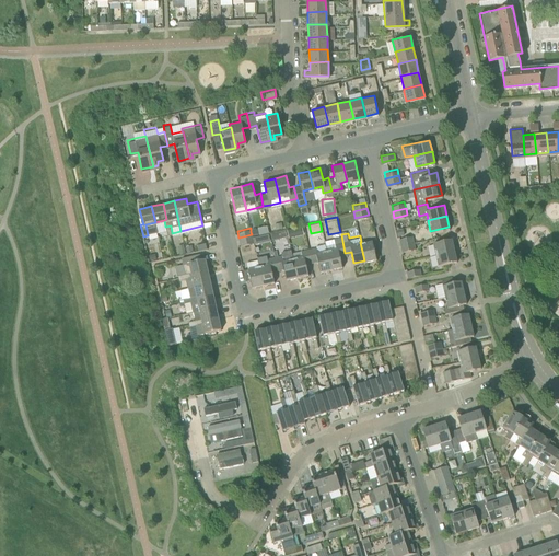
[(239,238),(240,244),(253,241),(252,235),(252,234),(239,238)]
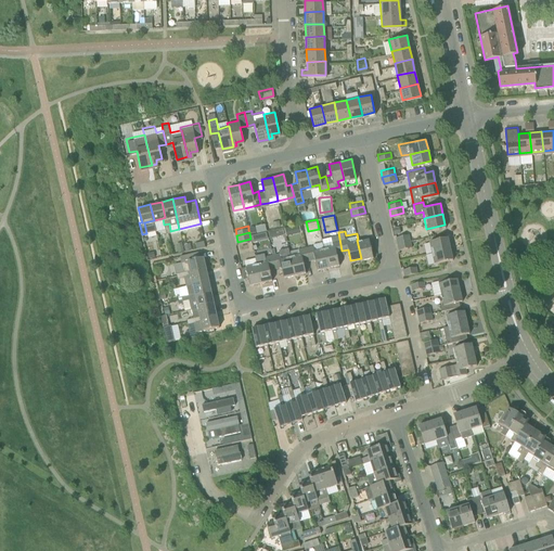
[(327,266),(338,263),(336,252),(342,251),(338,232),(321,236),(322,241),(327,266)]
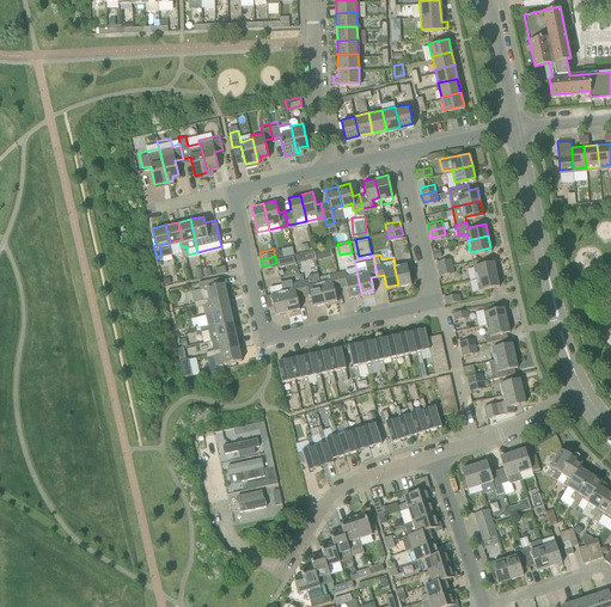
[(450,256),(435,258),(438,265),(452,263),(450,256)]
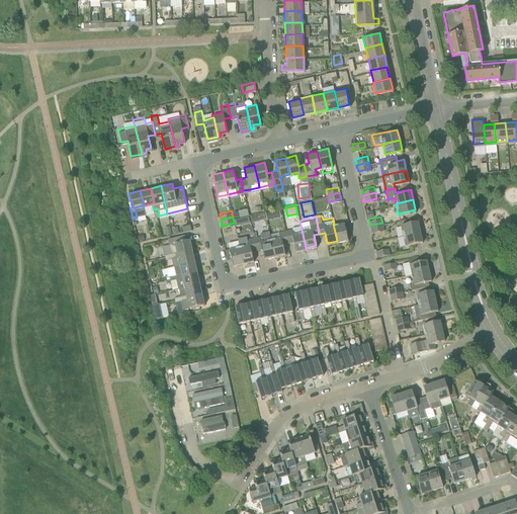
[(420,230),(417,220),(400,223),(403,234),(420,230)]
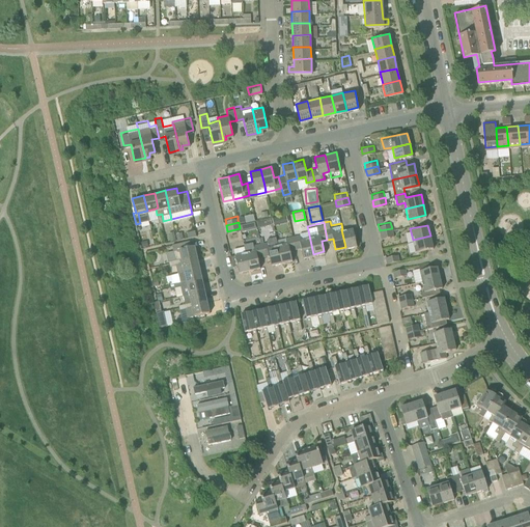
[(341,229),(345,247),(357,244),(353,226),(342,229),(341,229)]
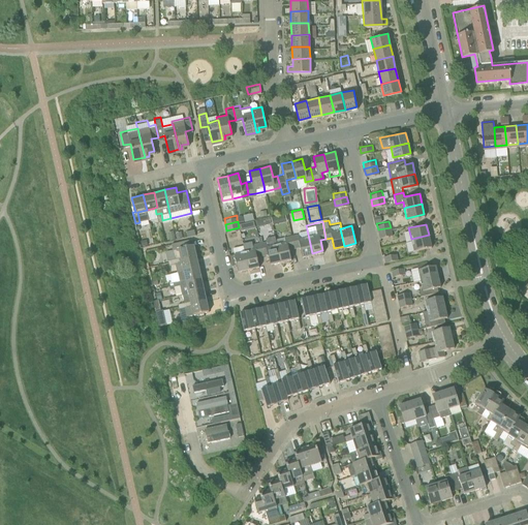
[(378,229),(379,236),(392,234),(391,227),(378,229)]
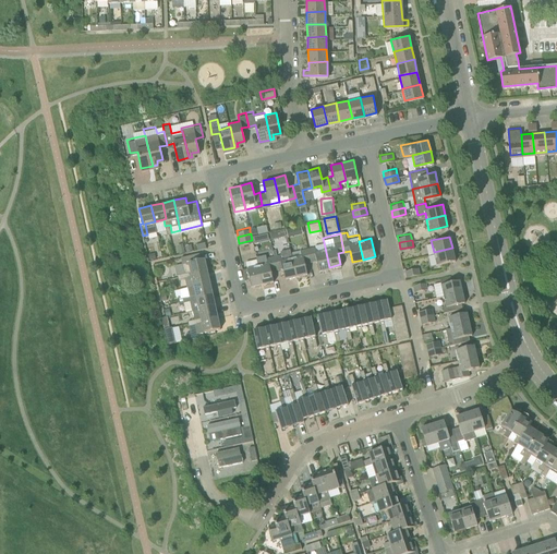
[(316,259),(318,269),(329,267),(324,242),(307,247),(310,260),(316,259)]
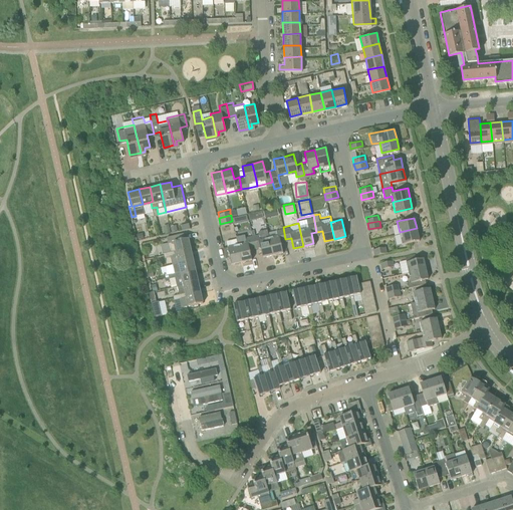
[(272,253),(282,250),(280,240),(285,239),(283,227),(267,230),(272,253)]
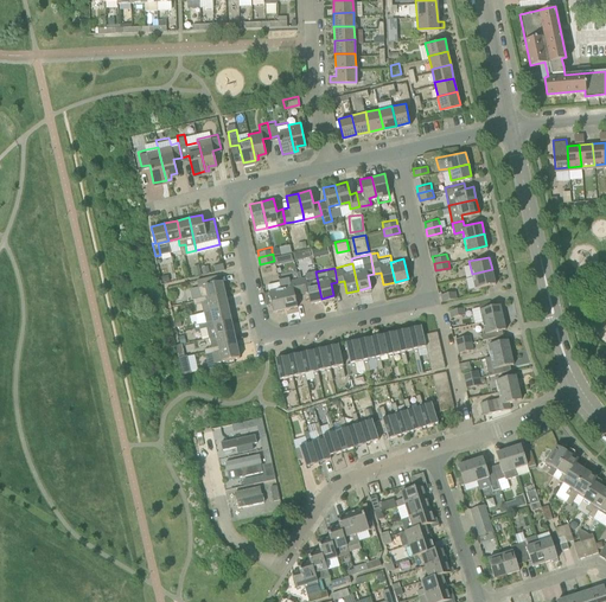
[(472,274),(474,286),(495,281),(492,269),(472,274)]
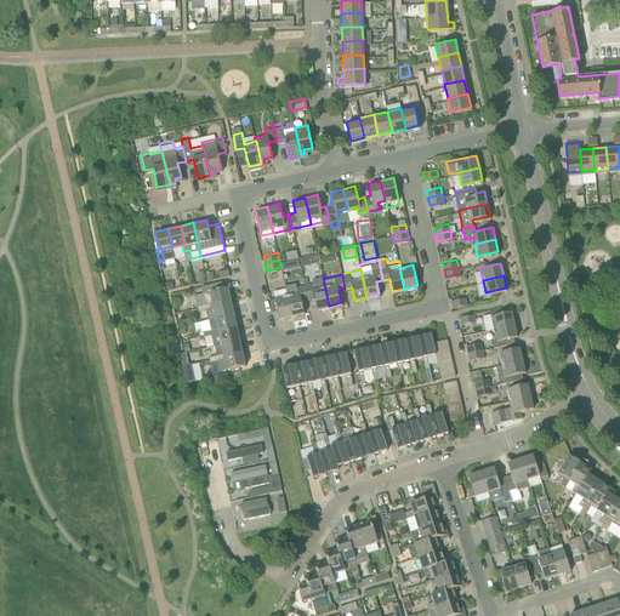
[(314,296),(317,308),(329,306),(323,278),(303,283),(307,297),(314,296)]
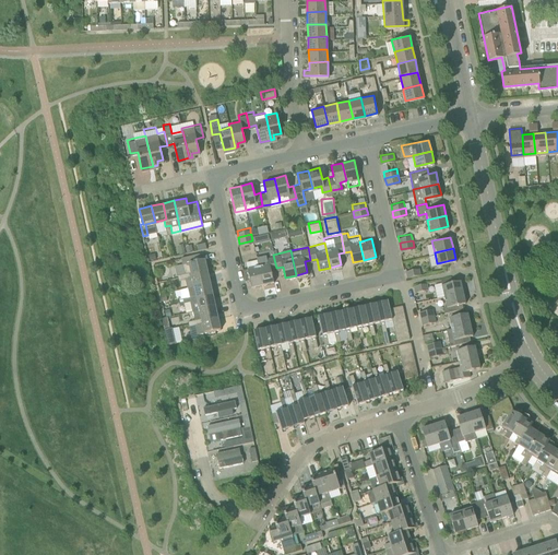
[(204,257),(200,258),(199,251),(180,256),(181,262),(174,263),(176,273),(177,273),(178,278),(185,276),(183,271),(190,270),(191,272),(206,269),(204,257)]
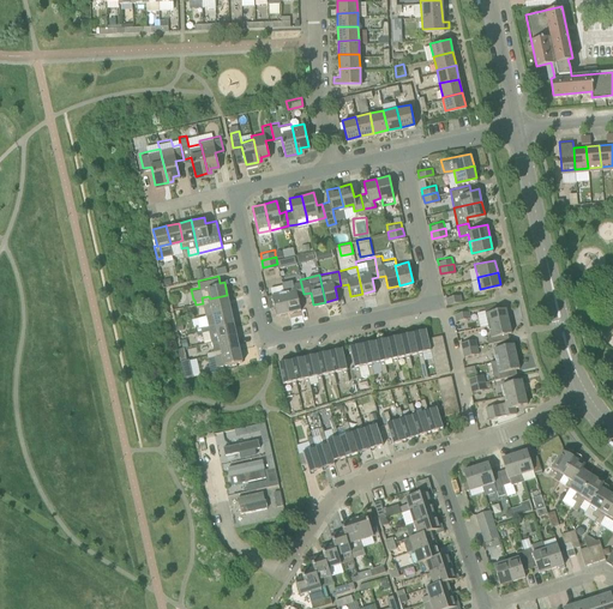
[(288,311),(300,307),(298,295),(304,294),(300,279),(292,281),(292,278),(281,281),(282,282),(288,311)]
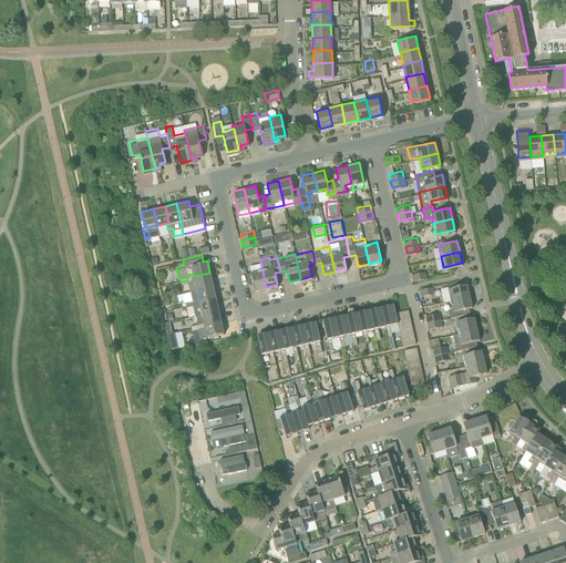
[(246,272),(248,283),(253,282),(255,289),(266,287),(260,260),(249,264),(250,270),(246,272)]
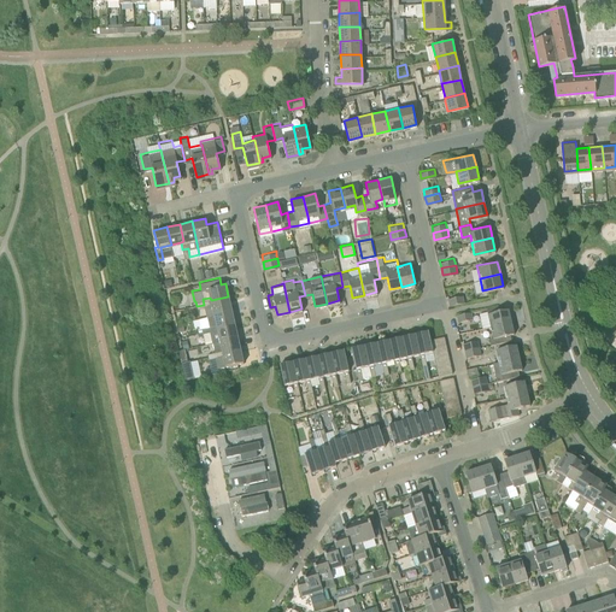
[(449,304),(463,300),(462,293),(447,296),(449,304)]
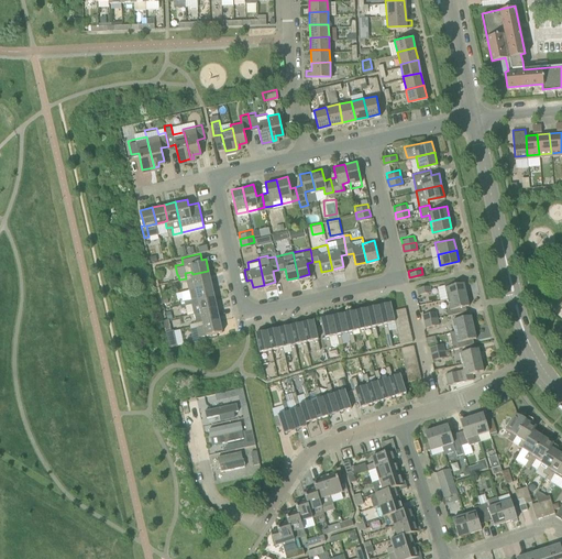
[(188,287),(211,282),(208,271),(193,274),(191,272),(185,273),(186,278),(188,287)]
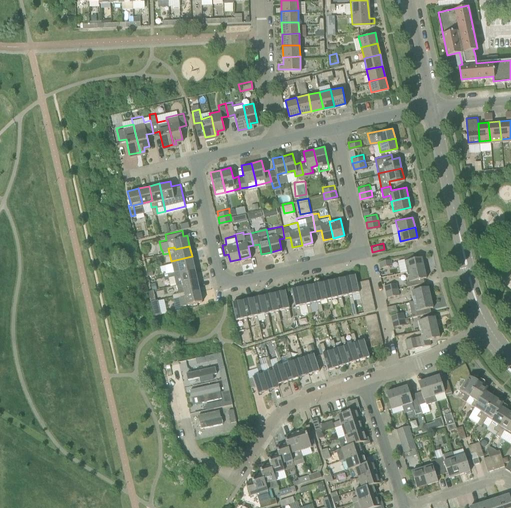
[(421,255),(410,257),(404,259),(406,269),(423,265),(421,255)]
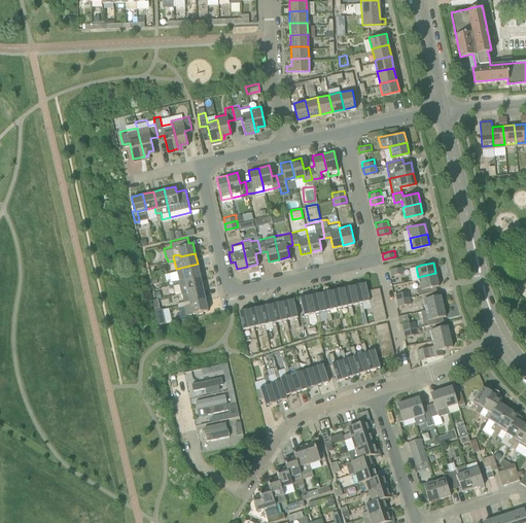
[(200,275),(198,264),(176,269),(178,277),(184,276),(184,278),(200,275)]
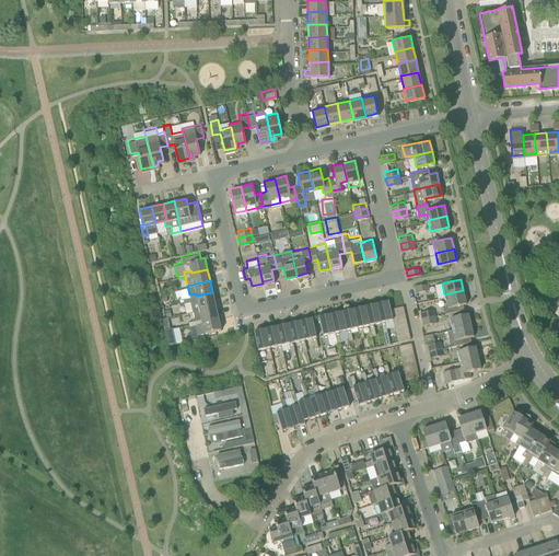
[(428,288),(427,281),(414,285),(415,290),(428,288)]
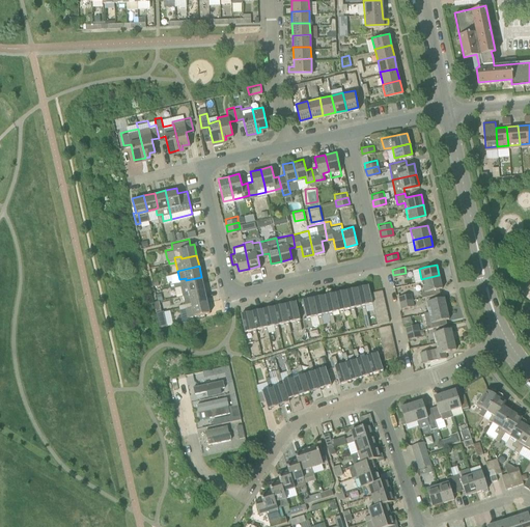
[(424,289),(421,290),(422,295),(439,292),(438,286),(441,285),(439,275),(421,279),(424,289)]
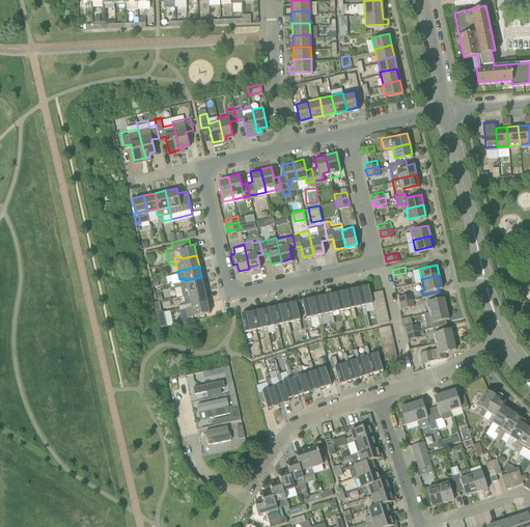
[(179,279),(180,284),(183,293),(203,288),(201,277),(186,280),(186,278),(179,279)]
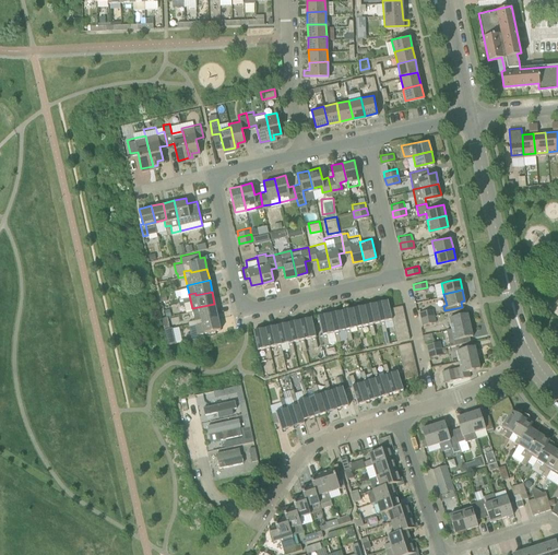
[(380,319),(383,318),(391,317),(390,313),(389,306),(388,298),(376,300),(380,319)]
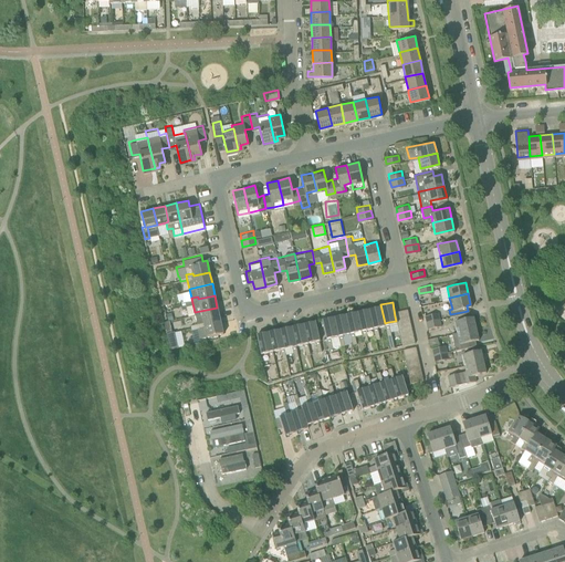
[(373,325),(377,325),(385,323),(380,304),(368,306),(373,325)]
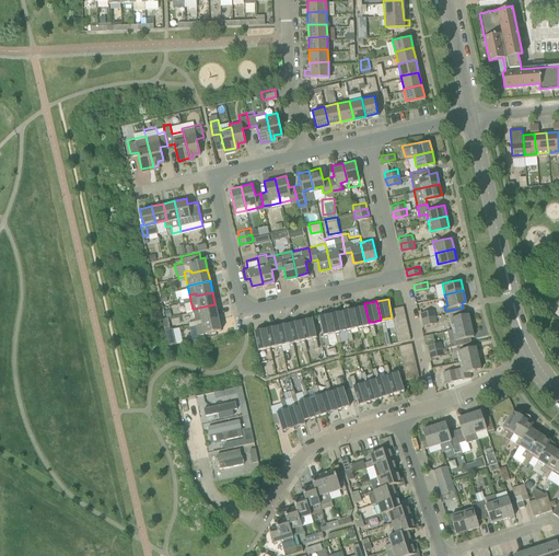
[(357,325),(358,325),(362,324),(369,322),(364,303),(353,307),(357,325)]
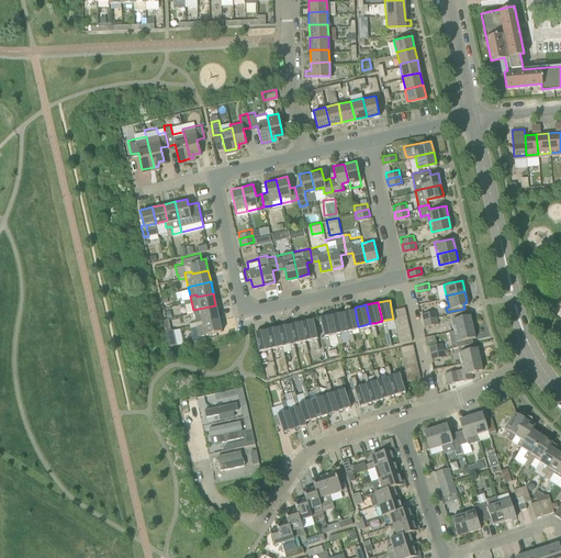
[(405,311),(404,304),(391,308),(392,314),(405,311)]
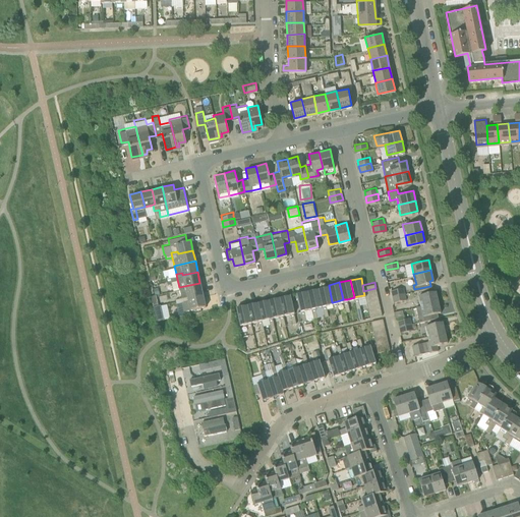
[(203,293),(199,283),(179,287),(180,296),(181,296),(187,294),(187,296),(203,293)]
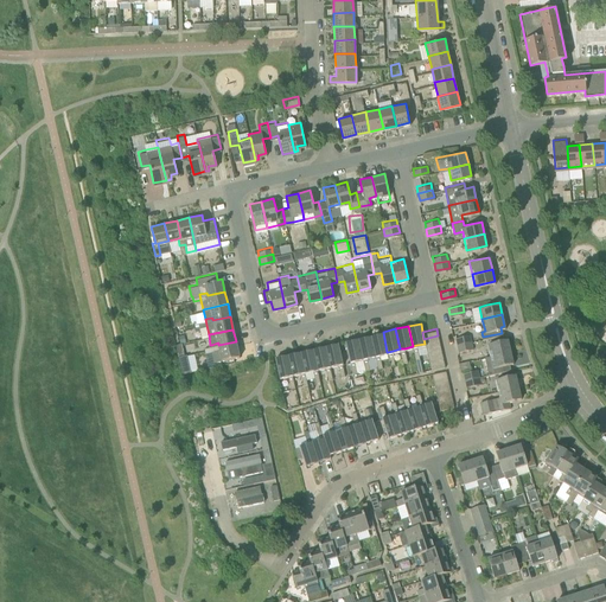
[(370,334),(375,354),(380,353),(387,352),(383,332),(370,334)]
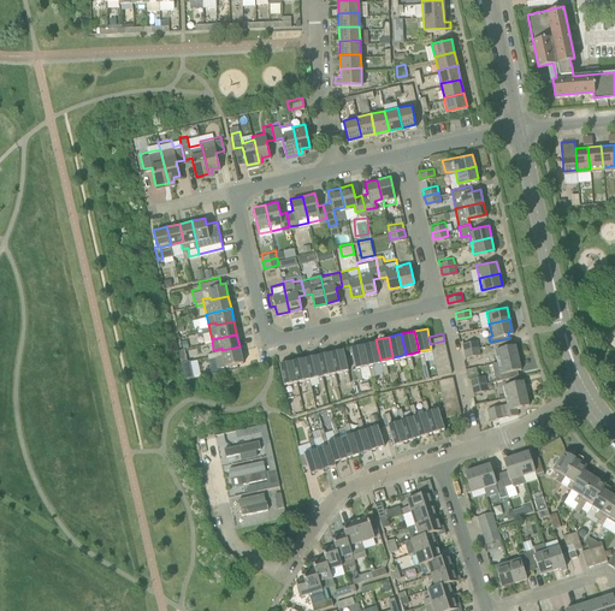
[(463,348),(478,345),(475,338),(461,340),(463,348)]
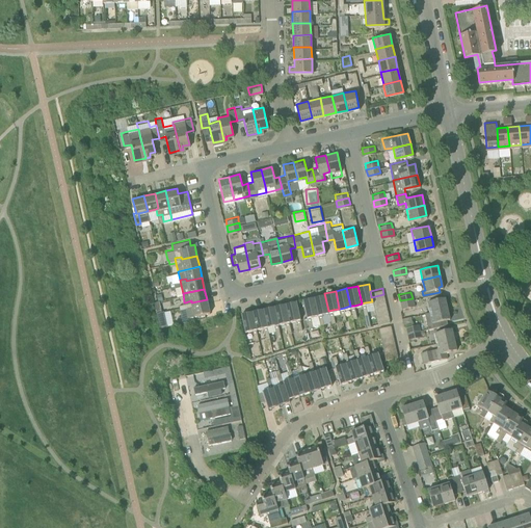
[(323,322),(330,320),(329,314),(328,311),(324,293),(313,296),(319,323),(323,322)]
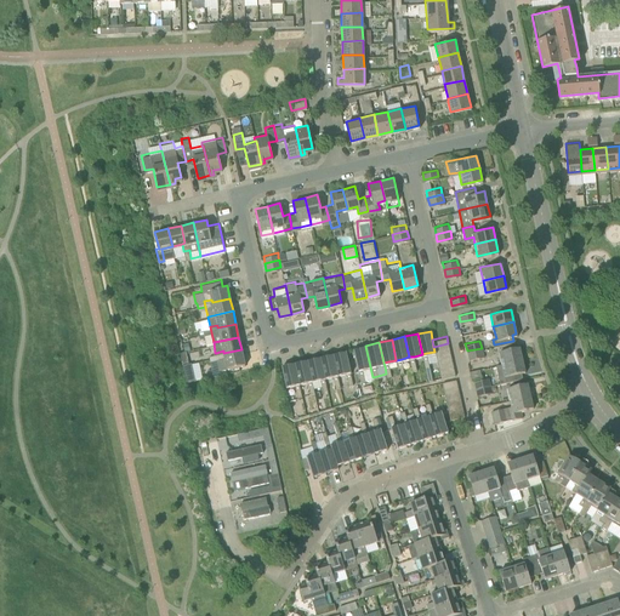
[(436,354),(450,351),(448,343),(433,347),(434,352),(436,354)]
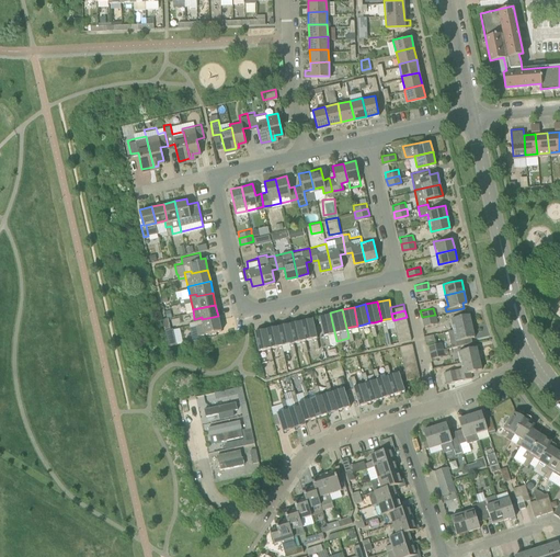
[(318,315),(324,344),(336,341),(330,313),(318,315)]
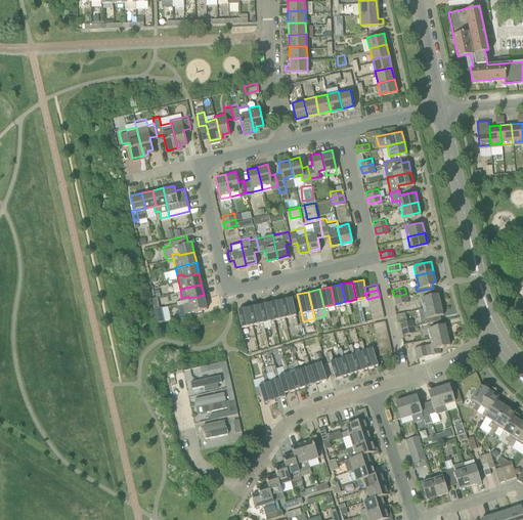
[(440,302),(438,292),(421,295),(423,305),(440,302)]
